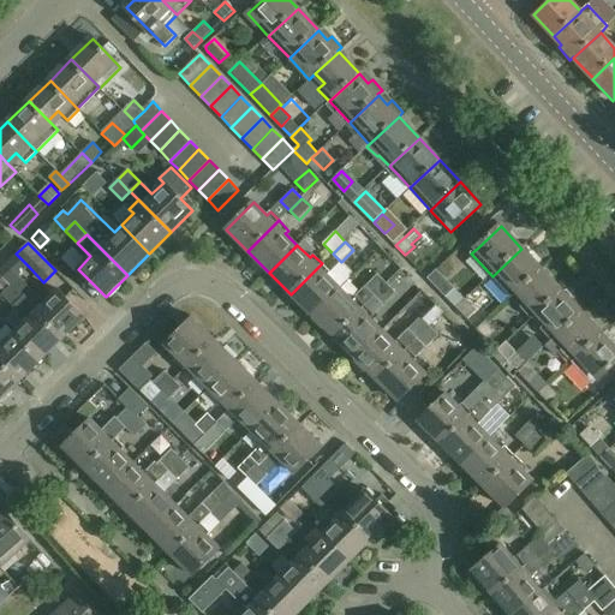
[(542,270),(521,249),(493,276),(513,298),(519,292),(542,270)]
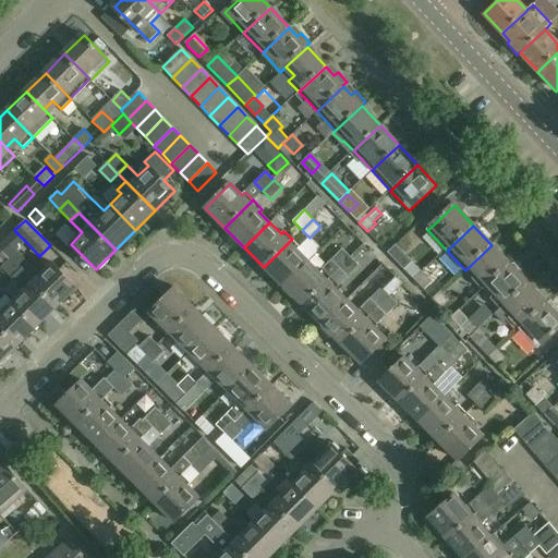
[(264,267),(283,287),(308,262),(298,250),(300,247),(292,239),(264,267)]
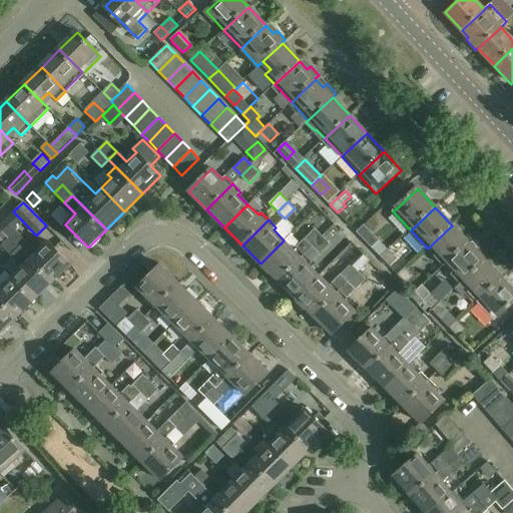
[(357,231),(373,247),(380,240),(365,224),(357,231)]
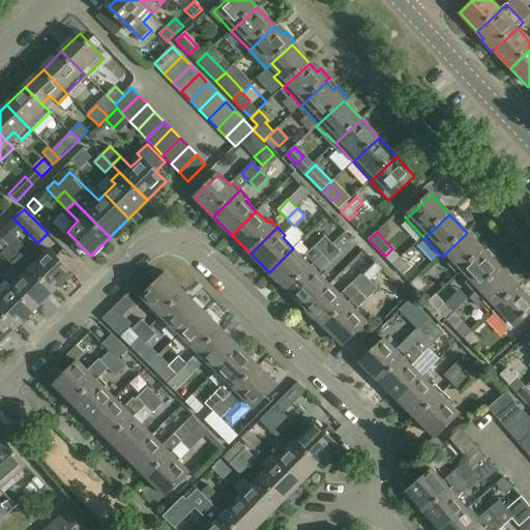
[(467,233),(447,252),(454,260),(449,265),(459,275),(465,270),(484,252),(467,233)]
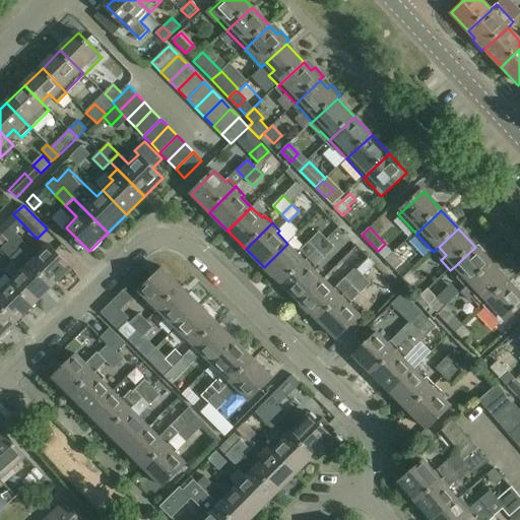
[(309,243),(317,251),(327,241),(319,233),(309,243)]
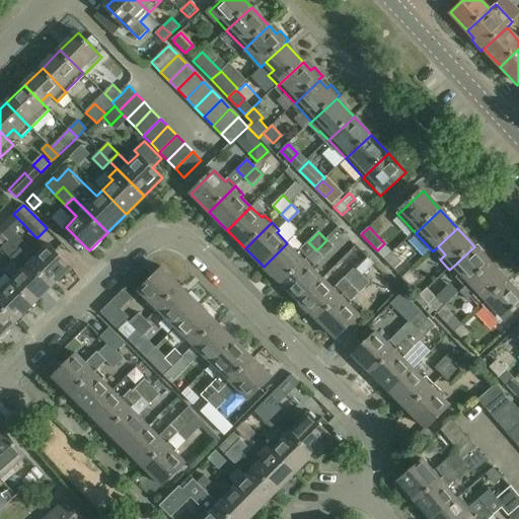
[(9,240),(19,250),(26,243),(16,233),(9,240)]
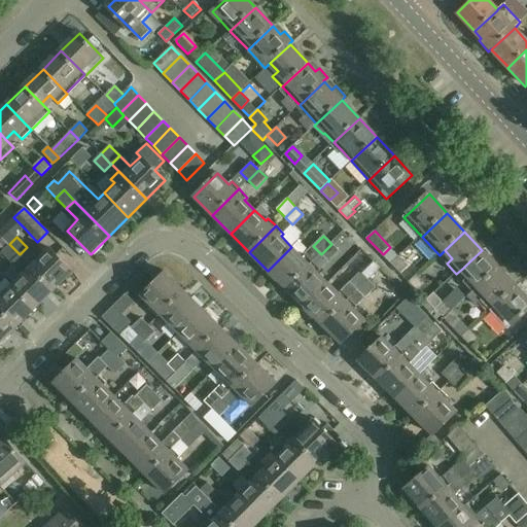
[(9,244),(1,252),(11,262),(20,254),(9,244)]
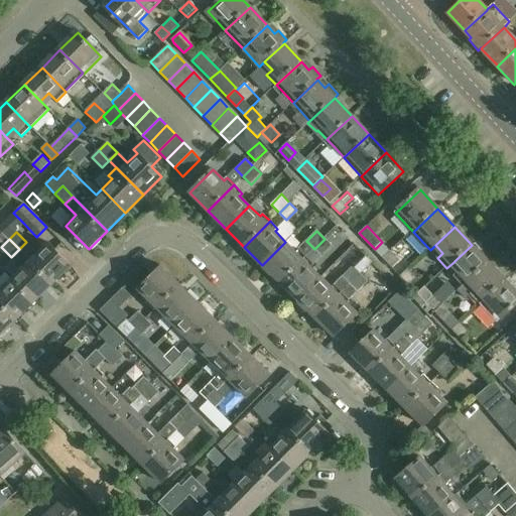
[(325,239),(314,249),(321,256),(332,246),(325,239)]
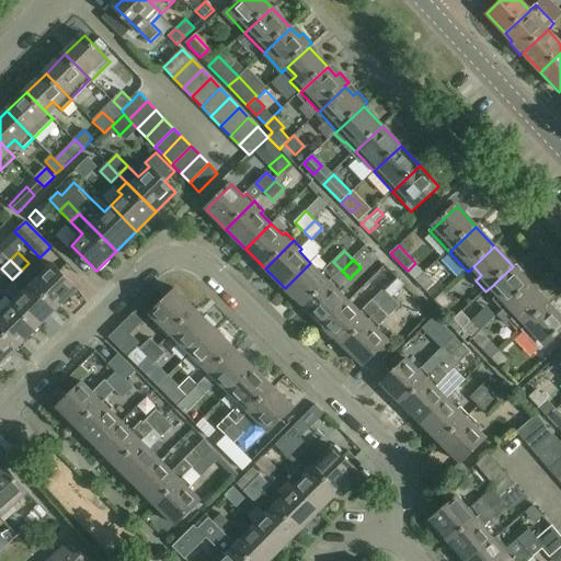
[(310,263),(285,288),(305,308),(333,278),(342,271),(333,262),(321,274),(310,263)]
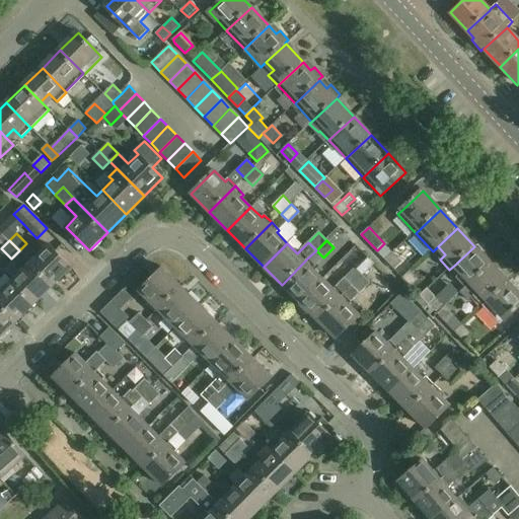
[(19,250),(54,286),(72,268),(49,243),(38,254),(26,243),(19,250)]
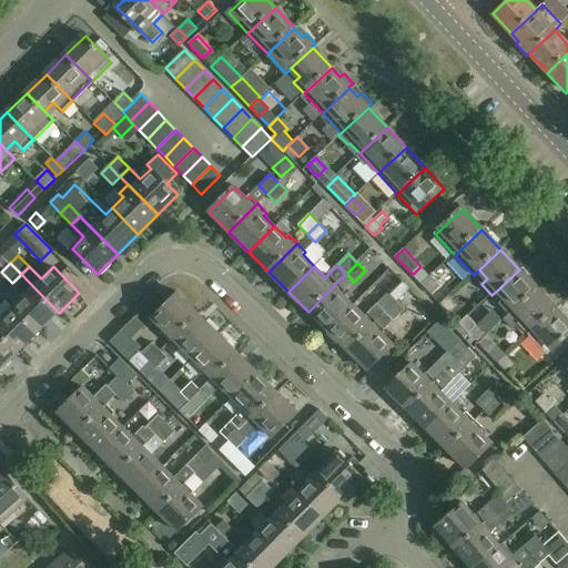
[(519,270),(498,290),(507,298),(500,304),(510,315),(538,290),(519,270)]
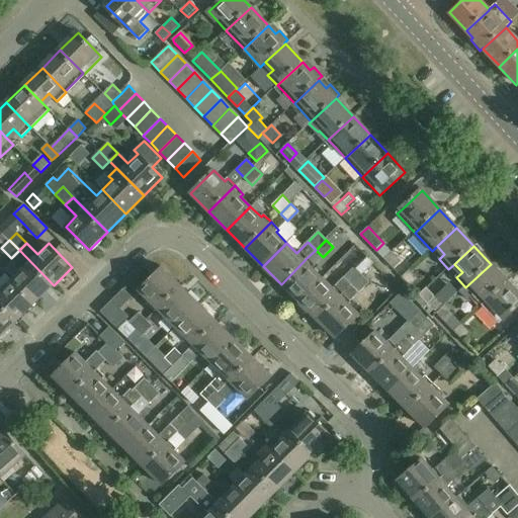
[(19,250),(11,258),(22,269),(11,279),(34,304),(54,285),(19,250)]
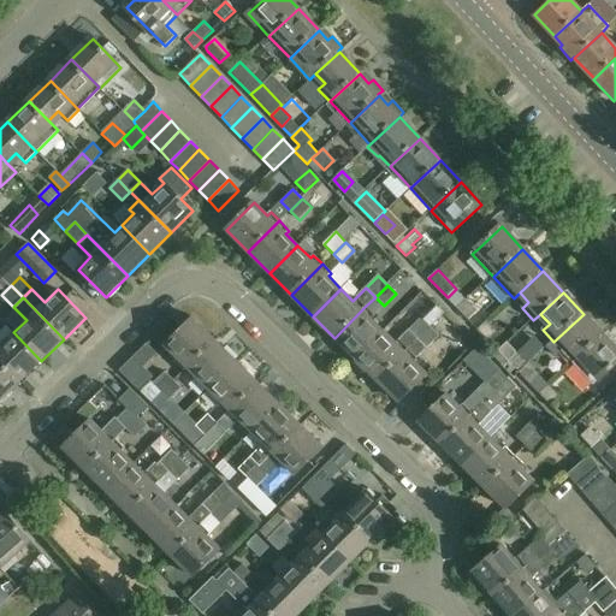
[(384,306),(375,297),(366,306),(335,338),(356,359),(384,331),(372,319),(384,306)]
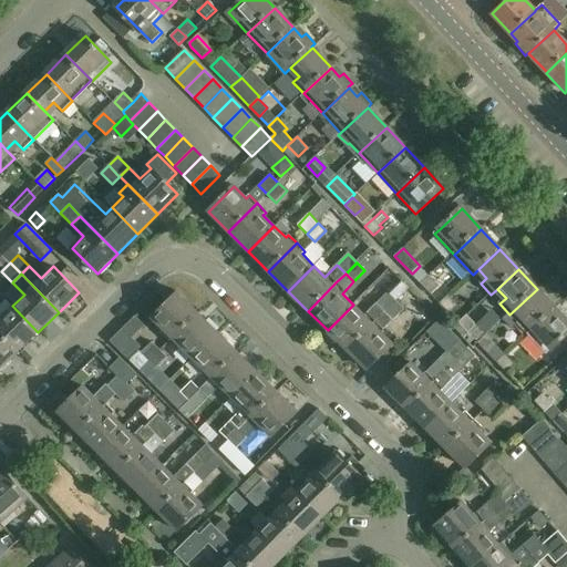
[(421,284),(431,294),(439,286),(429,276),(421,284)]
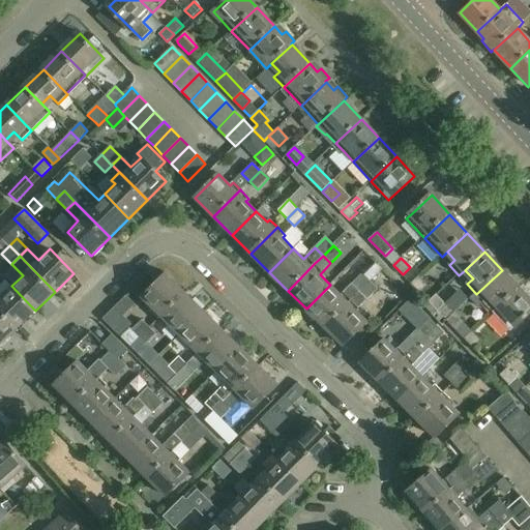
[(502,270),(476,294),(471,298),(480,308),(486,303),(494,313),(520,289),(502,270)]
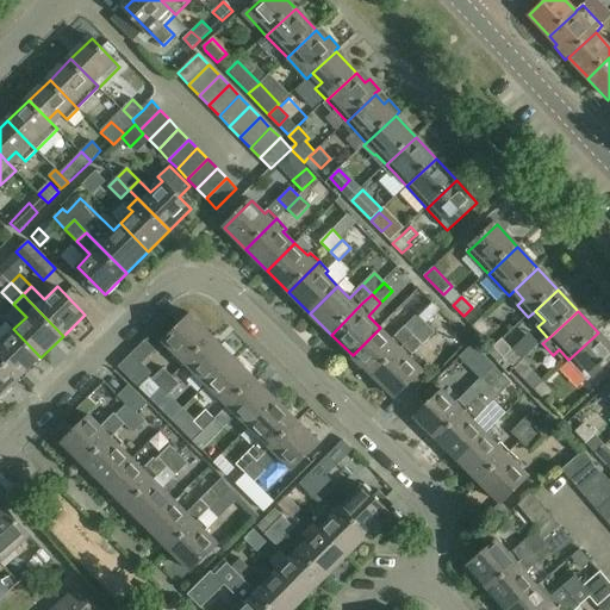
[(174,356),(184,366),(213,336),(192,315),(166,342),(178,353),(174,356)]
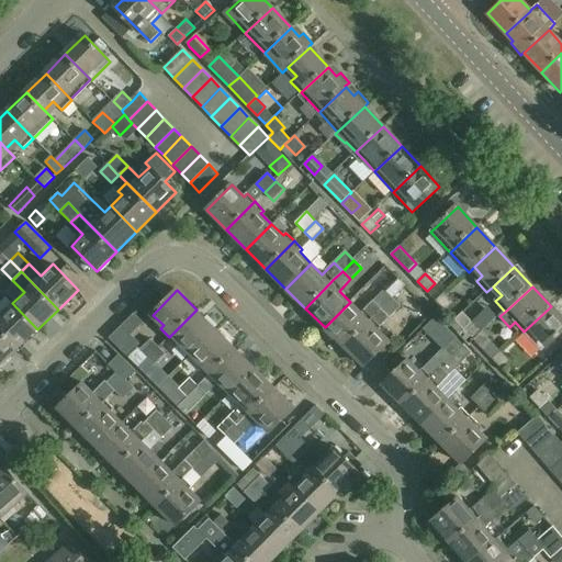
[(384,291),(373,302),(382,311),(393,300),(384,291)]
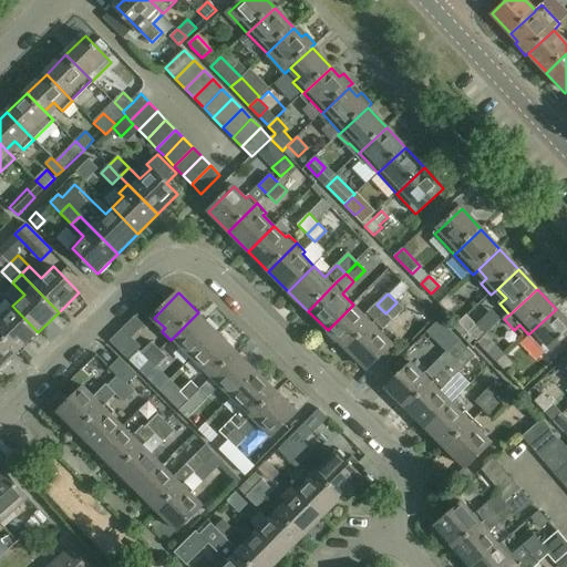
[(440,303),(444,308),(450,313),(459,306),(449,295),(440,303)]
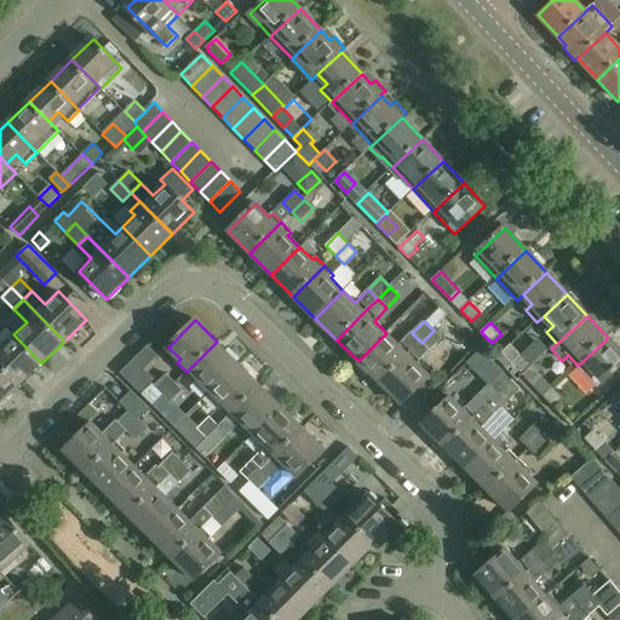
[(434,331),(422,343),(430,351),(442,339),(434,331)]
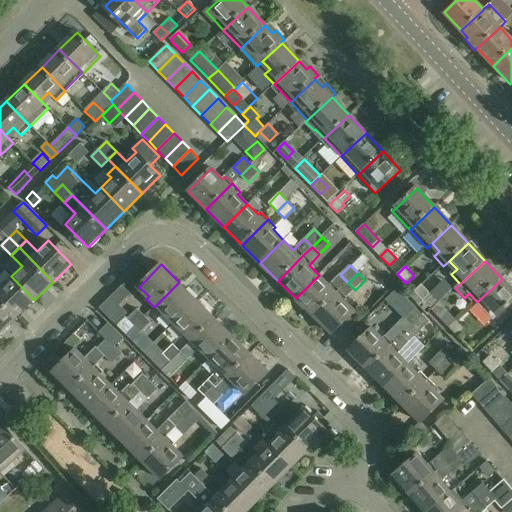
[(319,275),(296,298),(313,316),(340,290),(348,283),(340,275),(329,285),(319,275)]
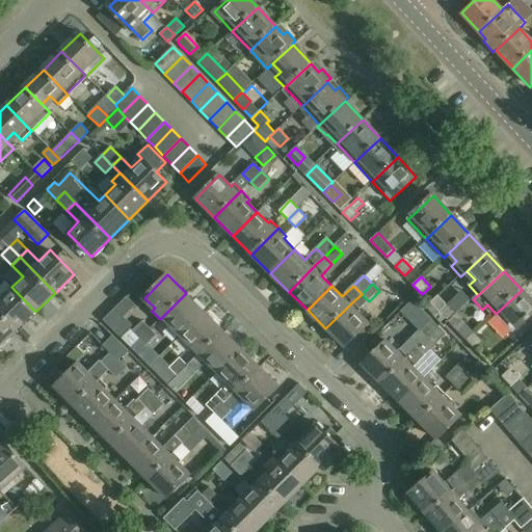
[(0,295),(0,312),(18,329),(35,312),(11,287),(1,297),(0,295)]
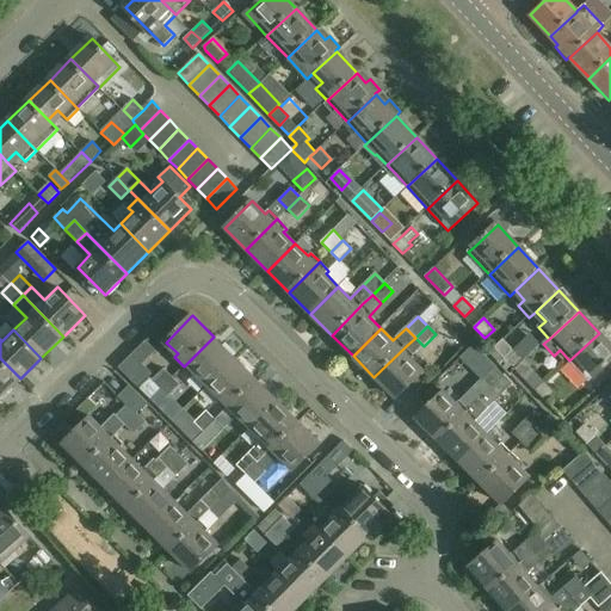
[(610,363),(610,346),(599,333),(569,360),(598,392),(610,378),(610,369),(609,366),(610,363)]
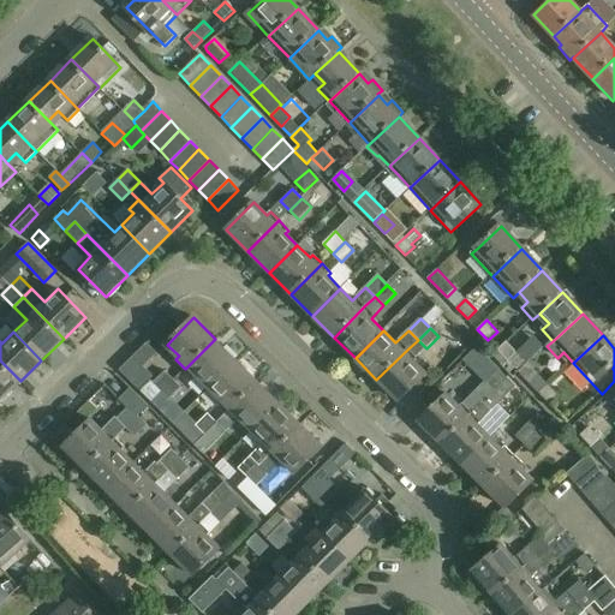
[(197,374),(209,387),(237,360),(215,339),(185,369),(193,377),(197,374)]
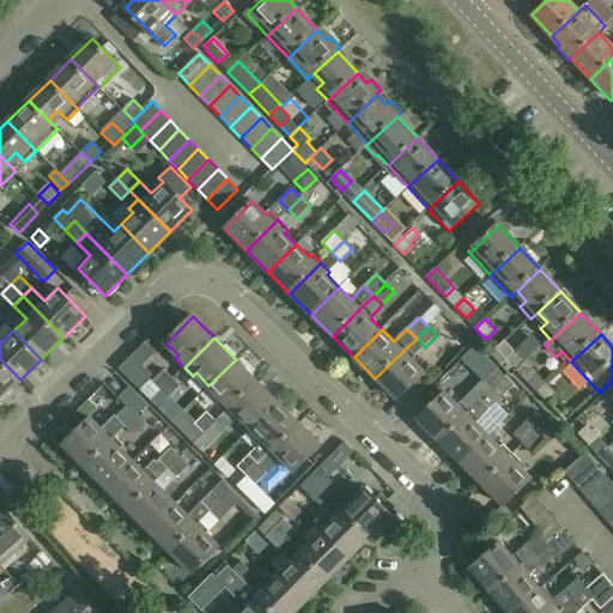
[(407,347),(375,378),(396,400),(425,371),(413,359),(425,347),(417,339),(407,347)]
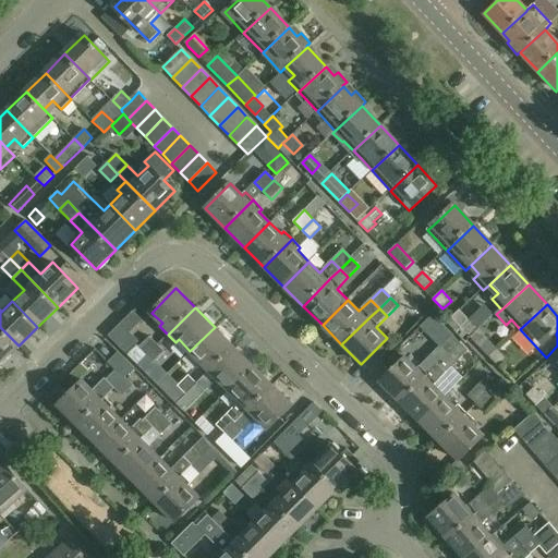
[(447,322),(457,332),(470,319),(460,310),(447,322)]
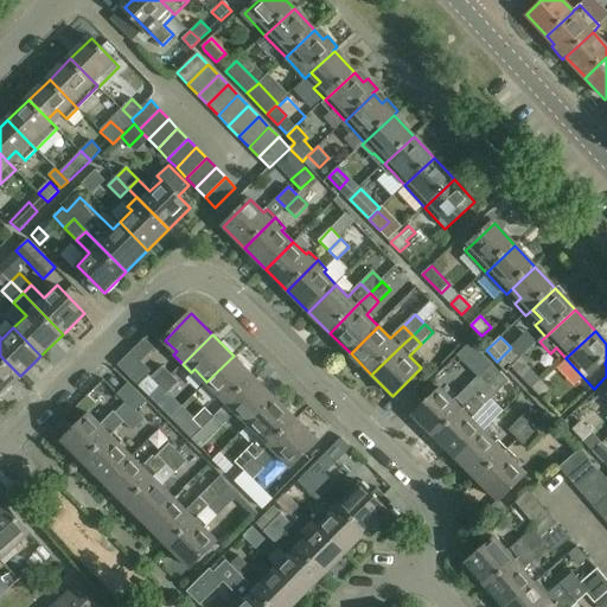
[(0,396),(20,376),(0,356),(0,396)]
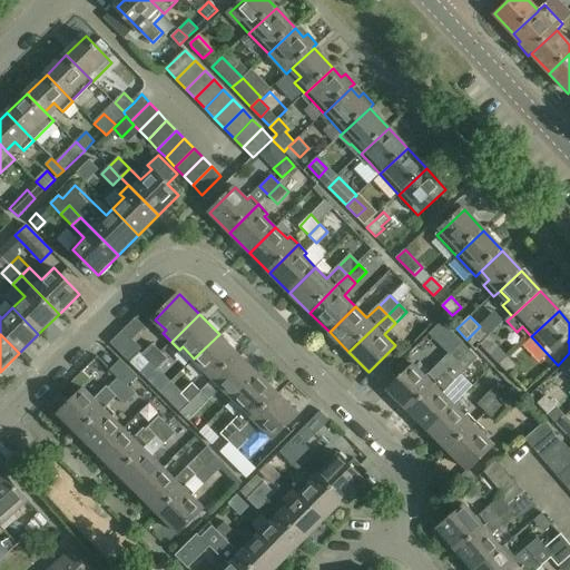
[(203,372),(210,381),(238,353),(219,334),(194,359),(205,370),(203,372)]
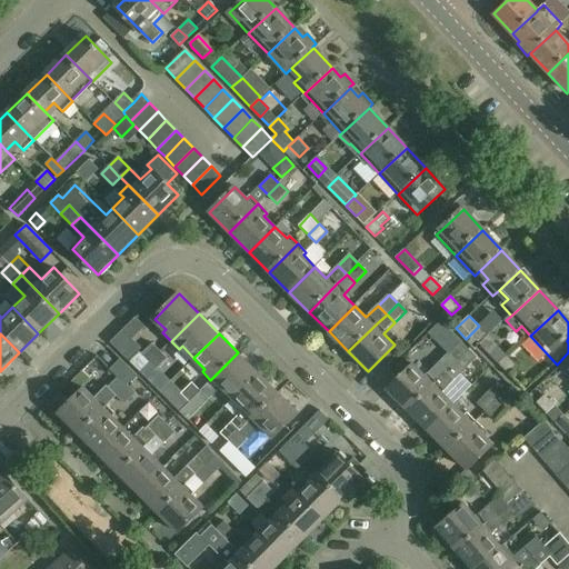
[(488,336),(480,343),(491,356),(499,347),(488,336)]
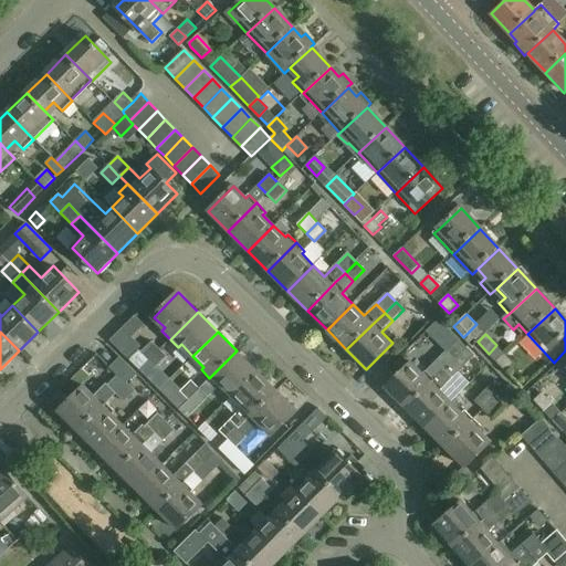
[(432,360),(442,370),(465,347),(457,338),(444,350),(443,349),(432,360)]
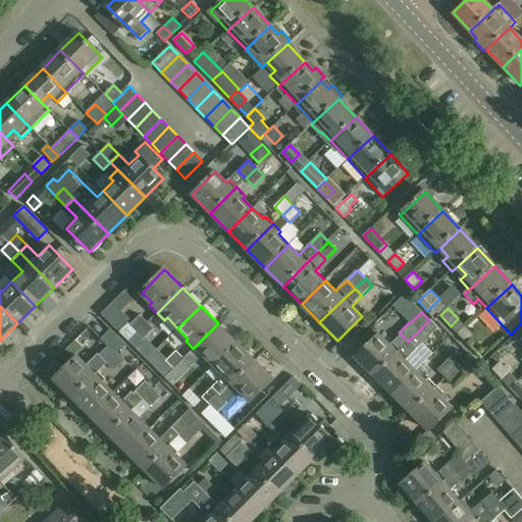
[(138,332),(148,322),(141,315),(131,324),(119,314),(110,323),(128,341),(138,332)]
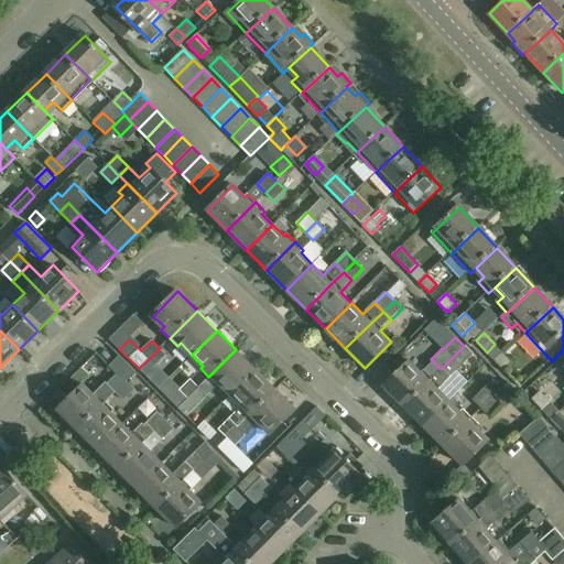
[(464,346),(441,369),(448,376),(470,353),(464,346)]
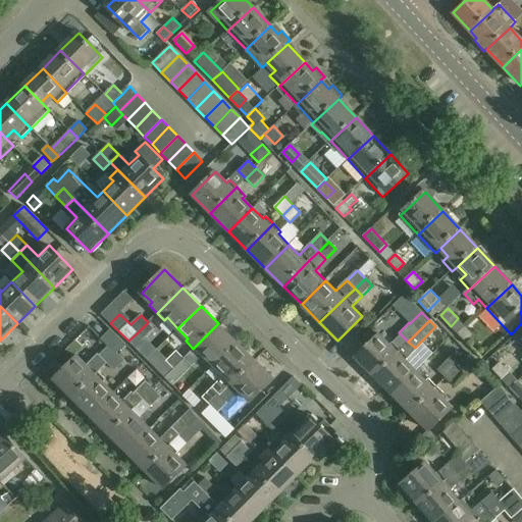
[(155,330),(148,322),(138,332),(146,341),(155,330)]
